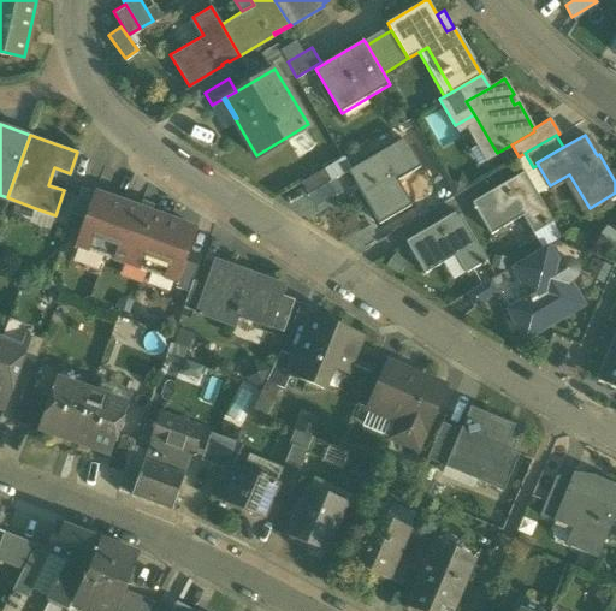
[(359,185),(379,221),(412,203),(396,177),(419,162),(403,136),(351,167),(361,183),(359,185)]
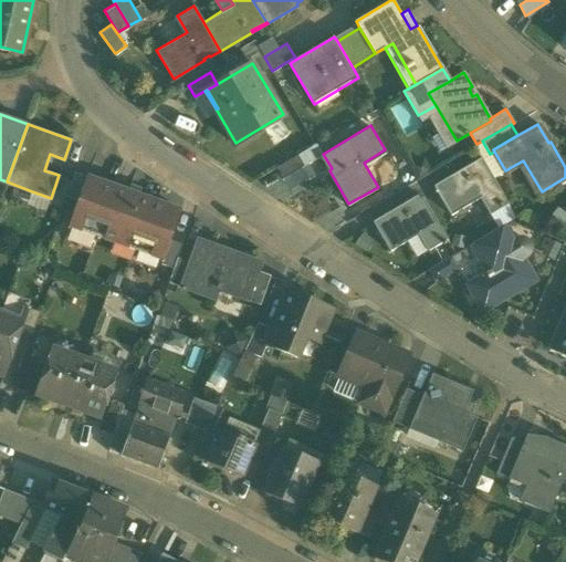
[(482,141),(477,144),(474,145),(482,158),(493,177),(505,170),(494,152),(490,154),(482,141)]
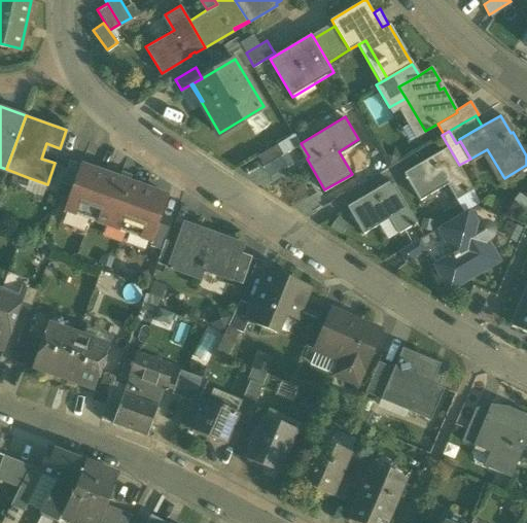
[(284,152),(299,144),(301,143),(294,133),(278,142),(284,151),(284,152)]
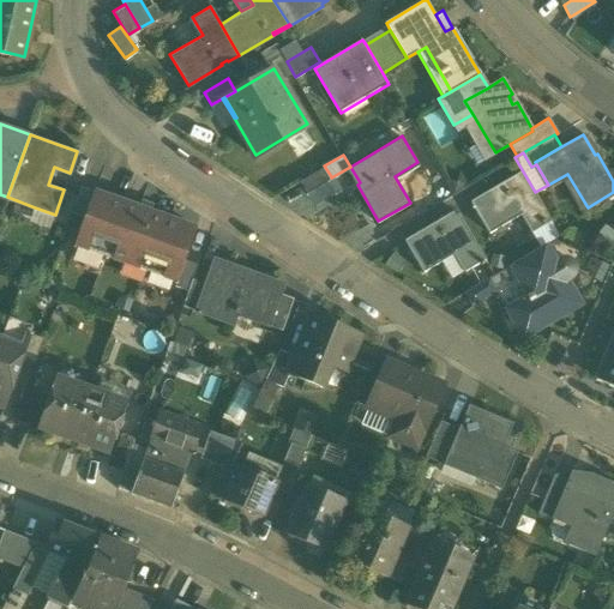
[(413,197),(433,187),(421,163),(401,173),(413,197)]
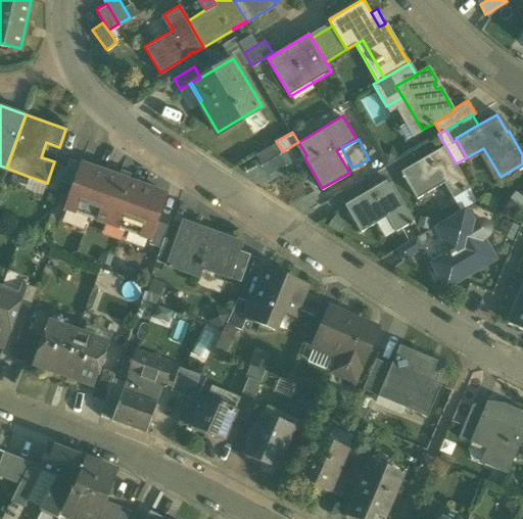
[(254,153),(260,163),(280,152),(282,150),(276,141),(254,153)]
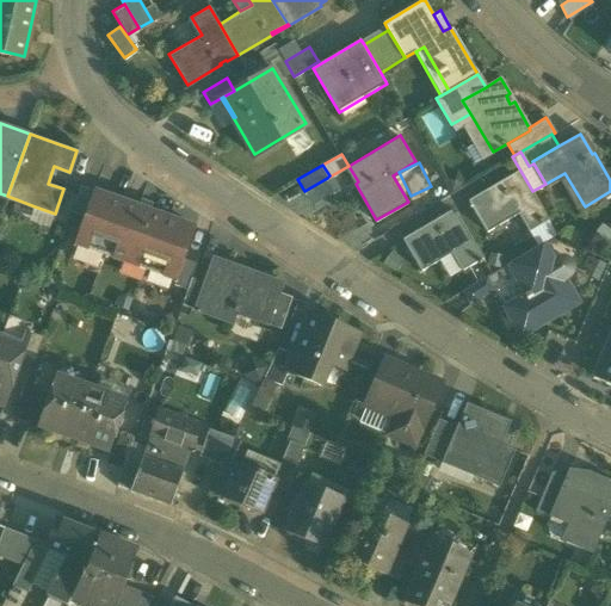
[(346,167),(356,184),(358,181),(349,166),(346,167)]
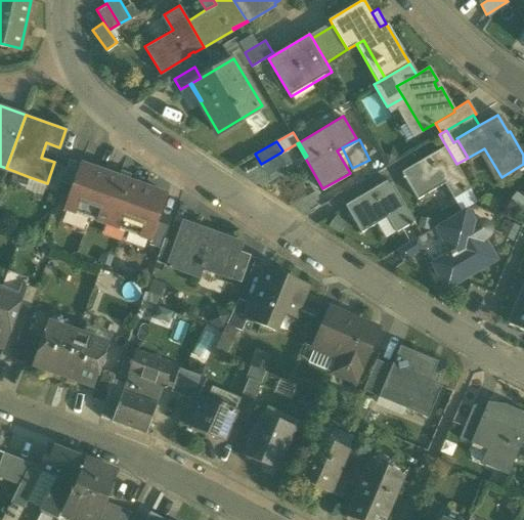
[(445,182),(453,197),(470,187),(456,164),(446,146),(431,156),(430,154),(402,170),(419,198),(445,182)]
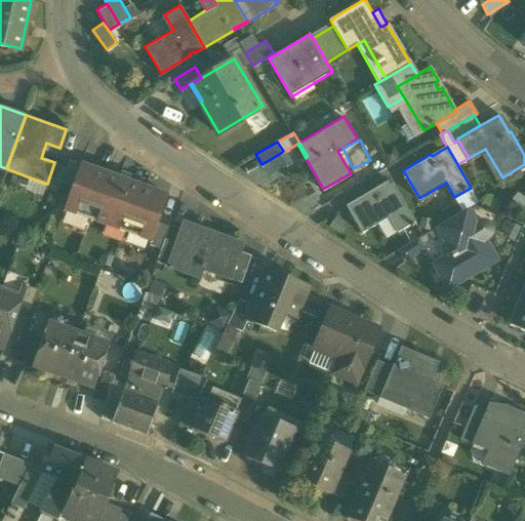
[(287,164),(281,153),(261,164),(268,175),(287,164)]
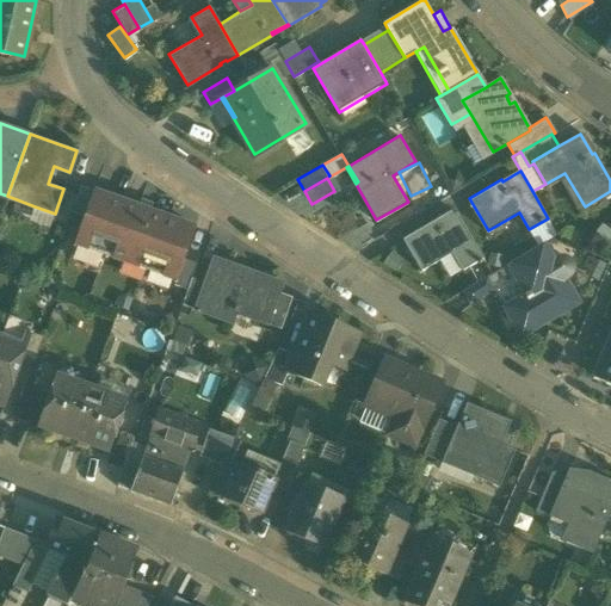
[(72,209),(85,214),(94,187),(80,183),(76,193),(72,209)]
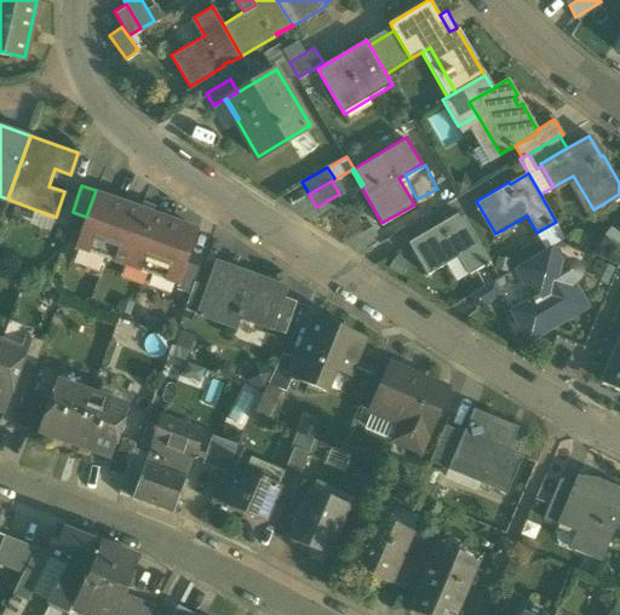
[(75,246),(178,282),(187,260),(199,228),(96,190),(86,217),(75,246)]
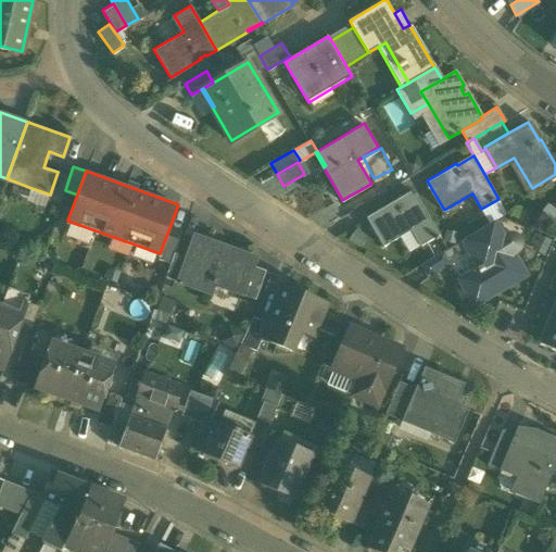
[(47,201),(60,205),(65,190),(70,176),(58,172),(50,195),(47,201)]
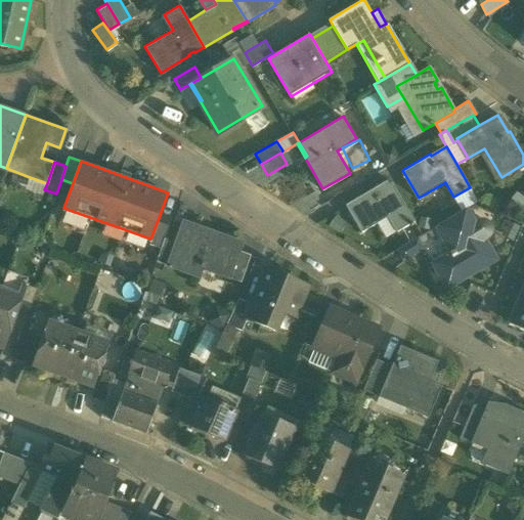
[(47,183),(30,177),(26,188),(43,195),(44,189),(47,183)]
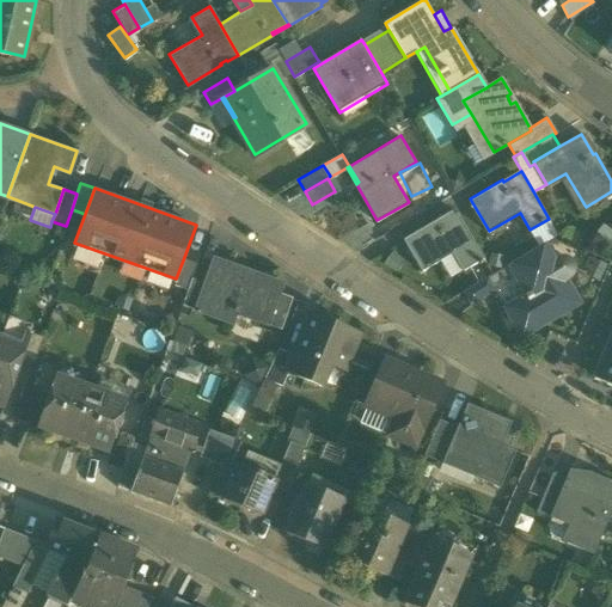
[(453,251),(463,269),(483,257),(456,210),(438,221),(436,219),(403,238),(422,269),(439,259),(453,251)]
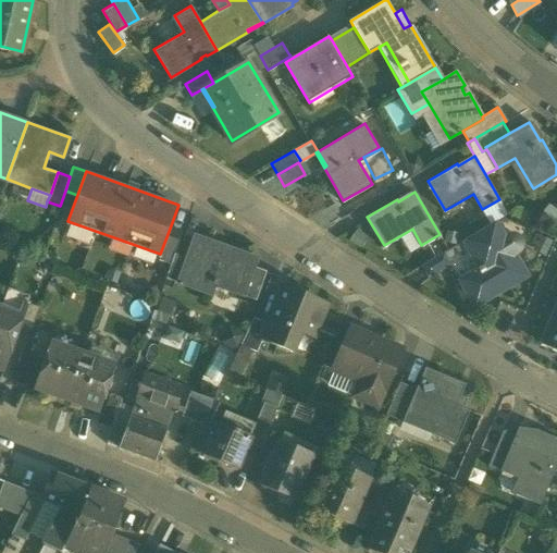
[(508,213),(499,199),(482,209),(491,223),(495,221),(508,213)]
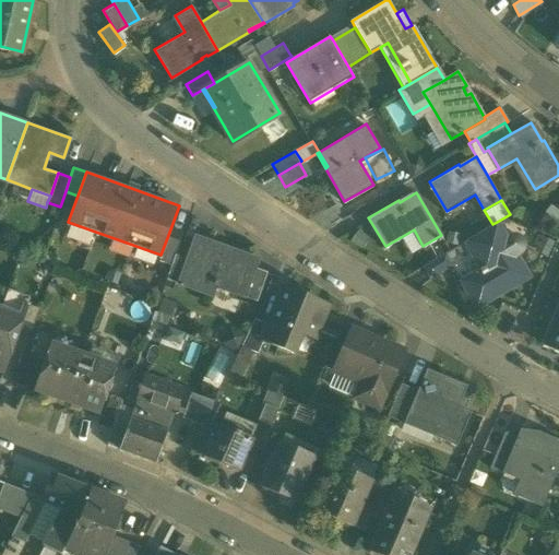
[(512,235),(509,235),(506,237),(497,222),(492,224),(465,240),(482,267),(479,268),(480,269),(462,280),(477,305),(527,275),(514,254),(518,251),(520,247),(520,241),(516,237),(512,235)]
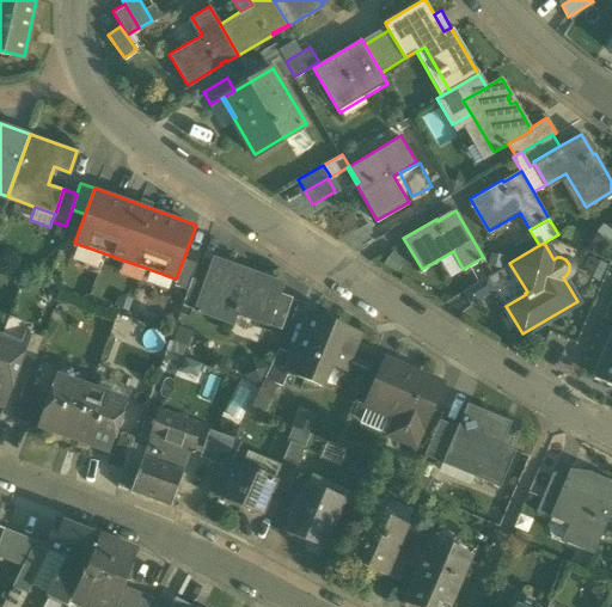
[(453,251),(439,259),(450,276),(463,269),(453,251)]
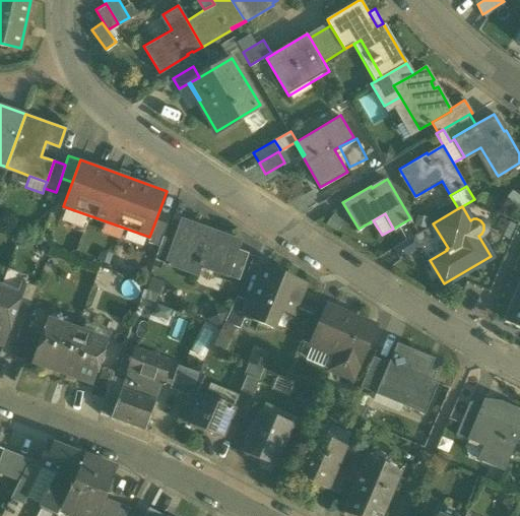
[(516,222),(500,215),(495,227),(499,228),(498,232),(510,237),(516,222)]
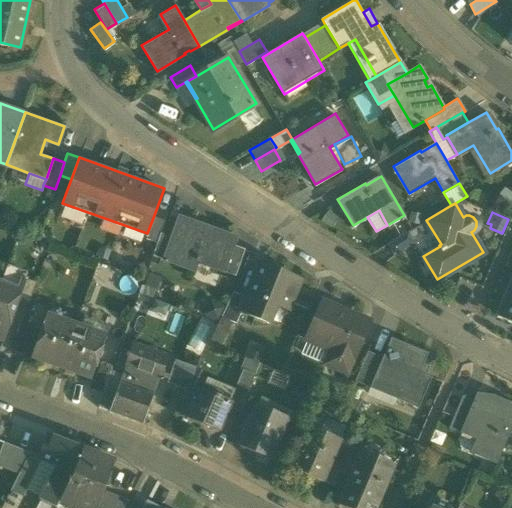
[(146,237),(157,241),(161,231),(165,219),(154,215),(147,233),(146,237)]
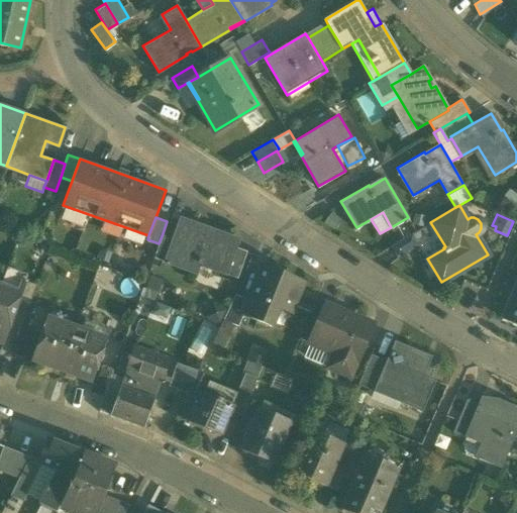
[(199,263),(225,273),(235,245),(238,238),(181,217),(174,237),(166,261),(196,272),(199,263)]
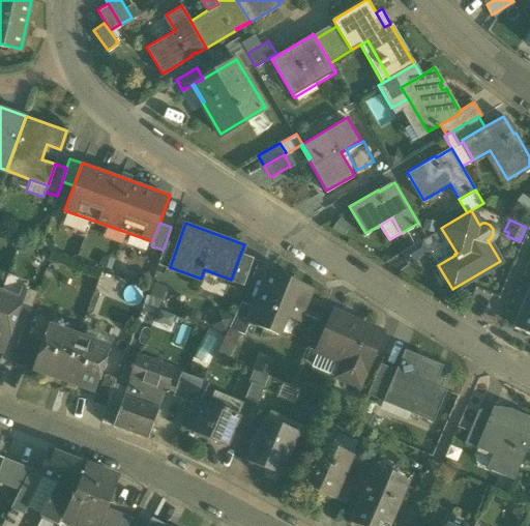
[(178,243),(167,239),(163,250),(158,263),(170,267),(178,243)]
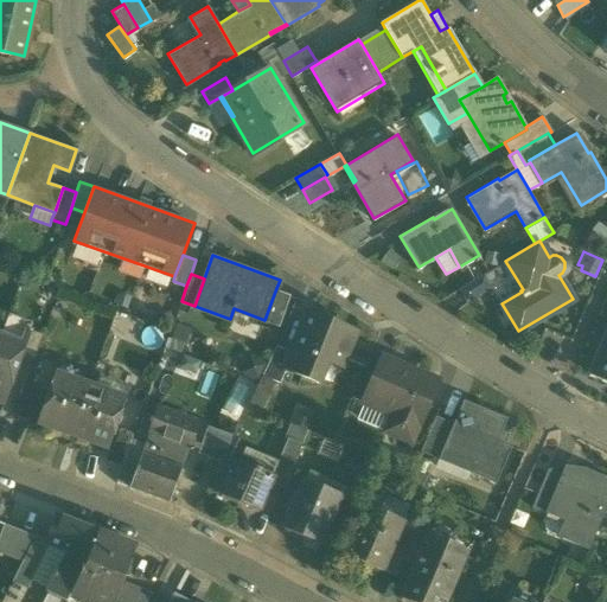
[(460,288),(467,300),(492,286),(485,274),(460,288)]
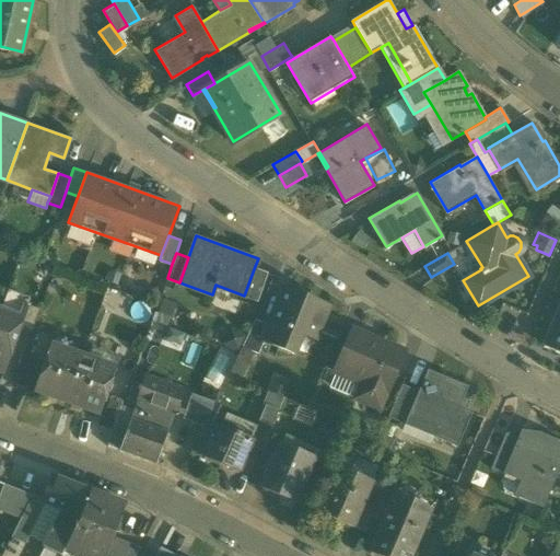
[(244,296),(257,300),(268,271),(255,266),(244,296)]
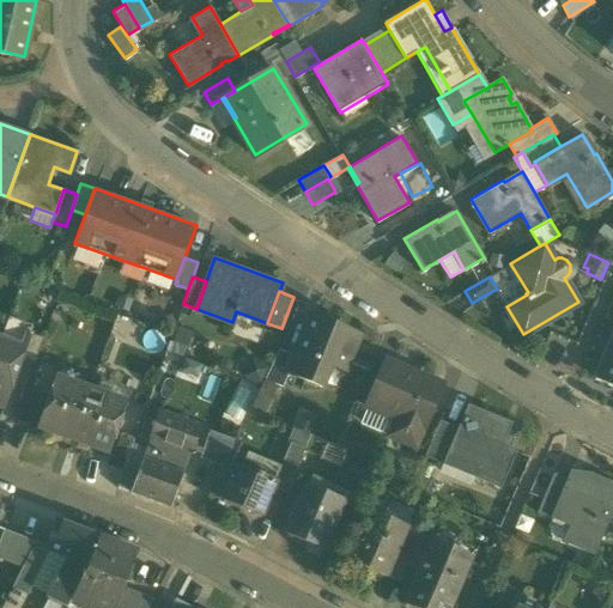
[(114,335),(159,347),(164,326),(120,314),(114,335)]
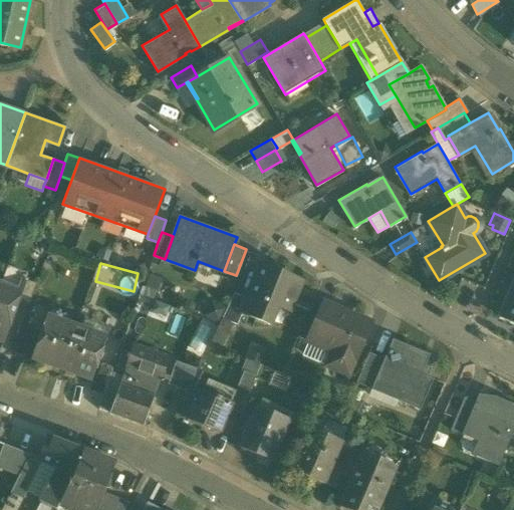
[(241,313),(270,325),(277,308),(282,297),(291,301),(299,281),(262,265),(247,298),(241,313)]
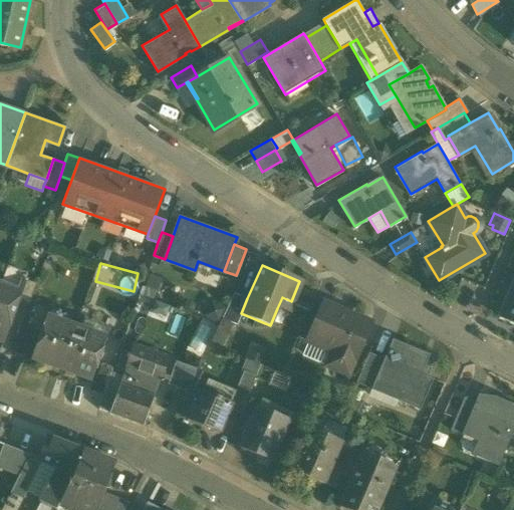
[(163,276),(148,271),(143,284),(158,289),(163,276)]
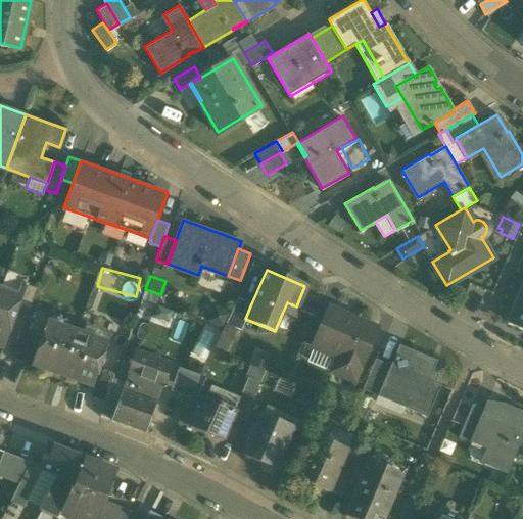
[(25,285),(4,278),(0,288),(0,345),(2,347),(17,305),(25,285)]
